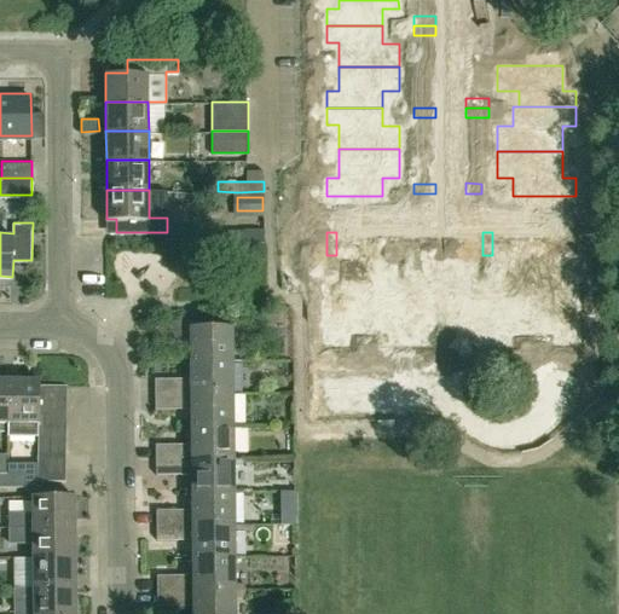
[(502,232),(492,232),(492,255),(502,255),(502,232)]
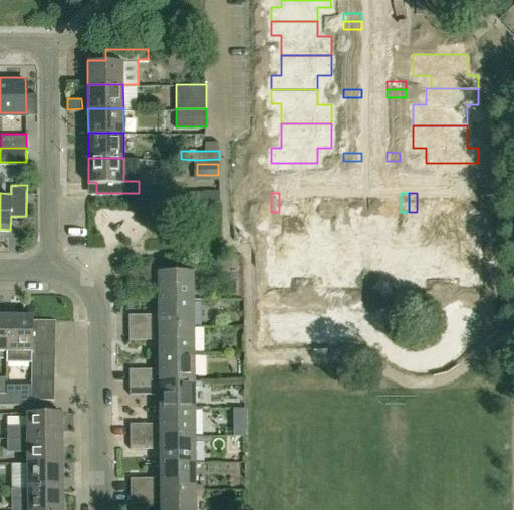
[(469,193),(469,206),(478,206),(478,193),(469,193)]
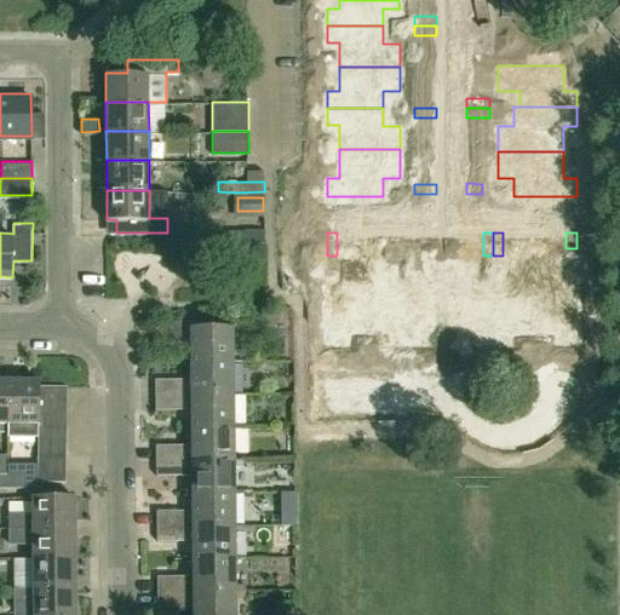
[(409,234),(409,248),(409,256),(420,256),(420,234),(409,234)]
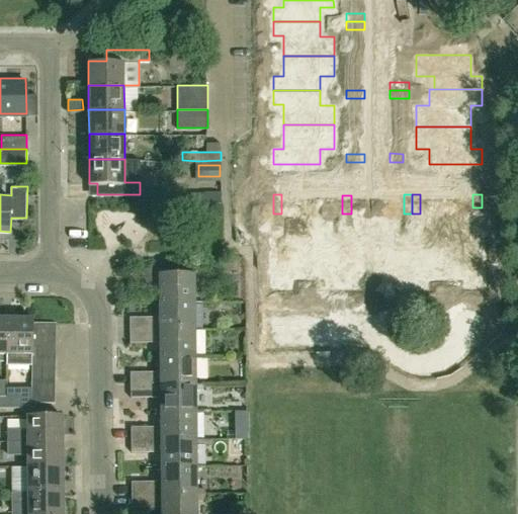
[(273,236),(273,283),(288,283),(288,272),(309,272),(309,223),(288,223),(288,236),(273,236)]
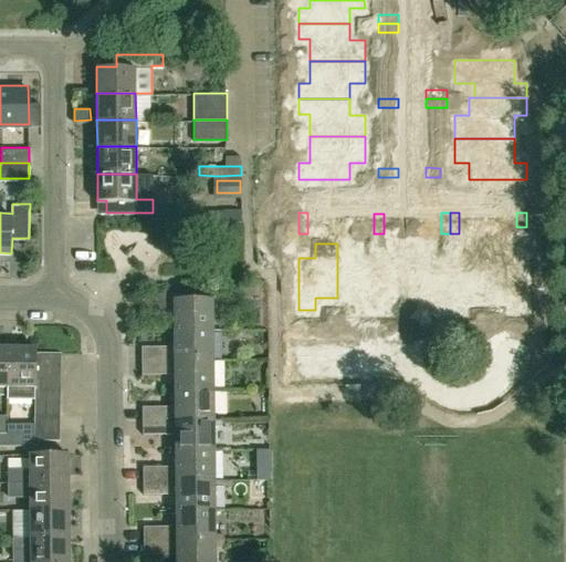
[(337,243),(337,298),(358,298),(358,310),(375,310),(375,258),(358,258),(358,243),(337,243)]
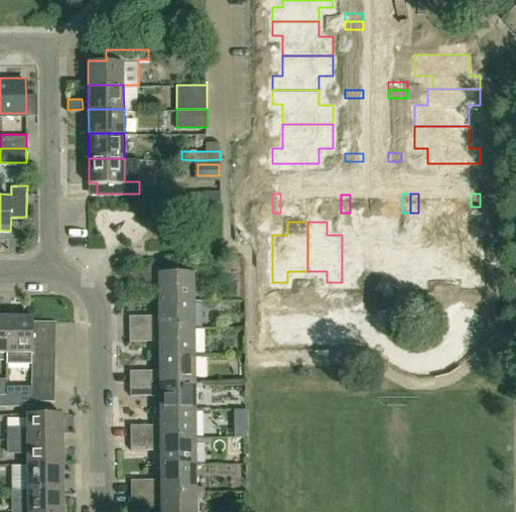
[(342,235),(342,282),(356,282),(356,271),(376,271),(376,222),(356,222),(356,235),(342,235)]
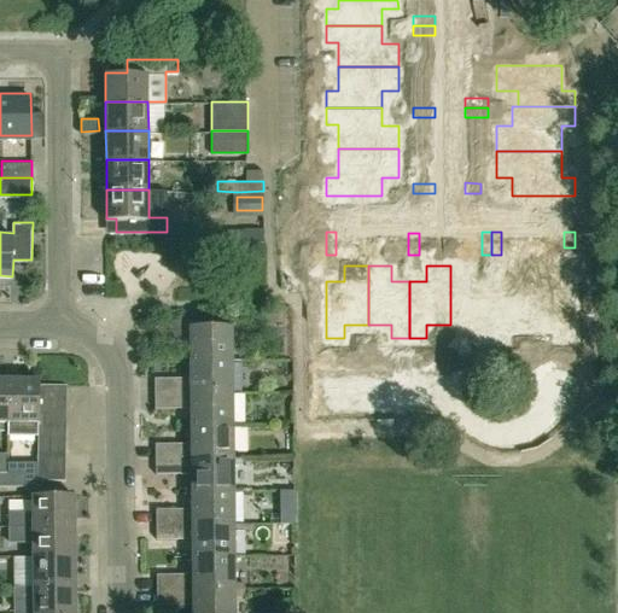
[(450,266),(450,325),(473,325),(473,338),(491,338),(491,281),(473,281),(473,266),(450,266)]
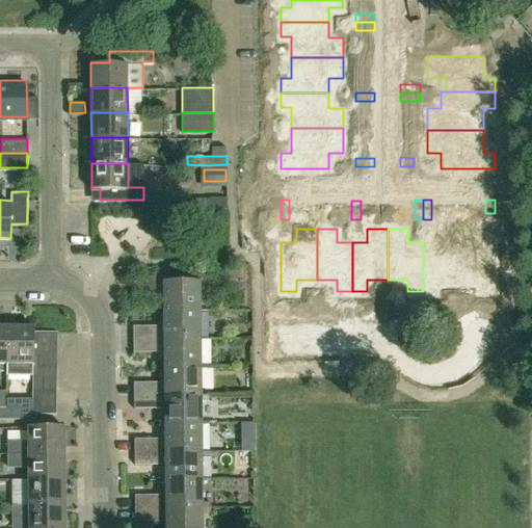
[(423,242),(423,291),(437,291),(437,280),(458,280),(458,229),(437,229),(437,242),(423,242)]
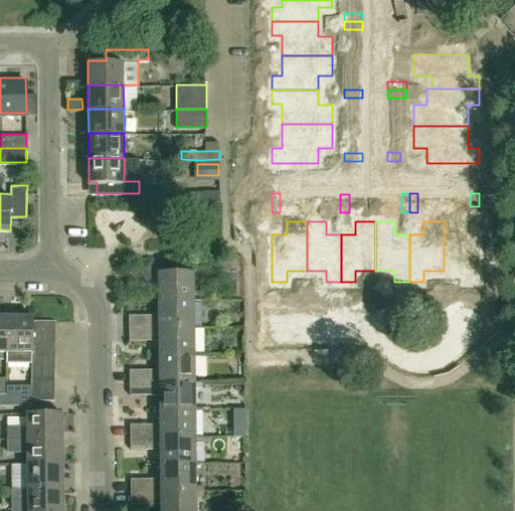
[(158,299),(194,299),(193,270),(154,271),(154,266),(129,266),(129,284),(158,284),(158,299)]
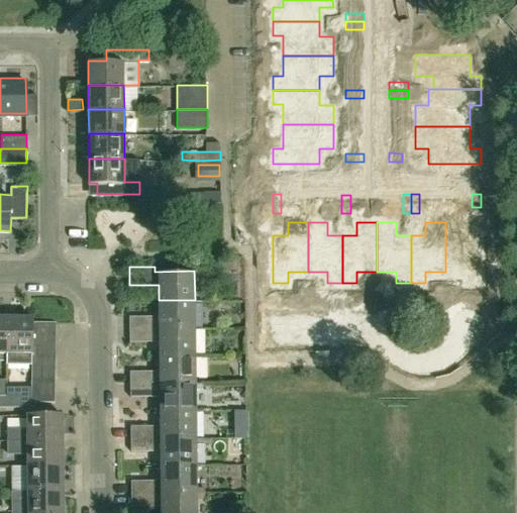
[(129,327),(195,326),(195,300),(159,300),(159,313),(129,314),(129,327)]
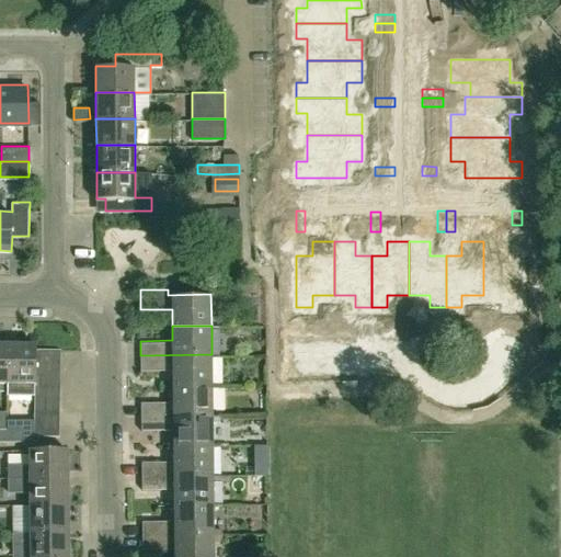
[(8,393),(35,393),(35,384),(35,372),(36,360),(36,347),(36,342),(8,342),(7,381),(8,381),(8,393)]
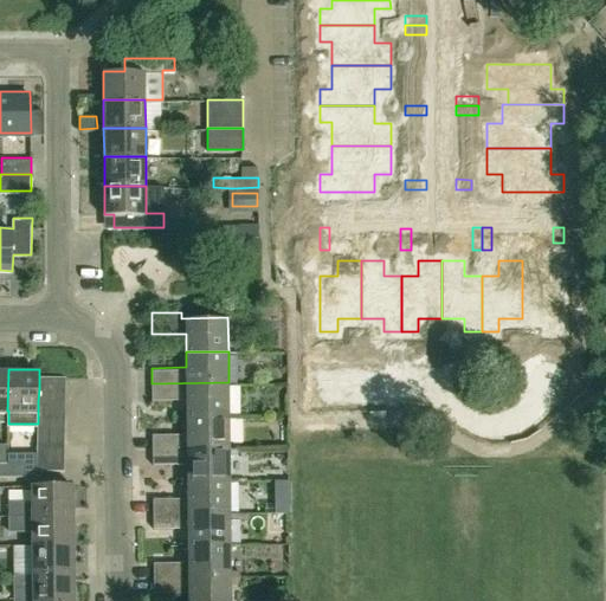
[(39,374),(39,388),(66,388),(66,375),(39,374)]
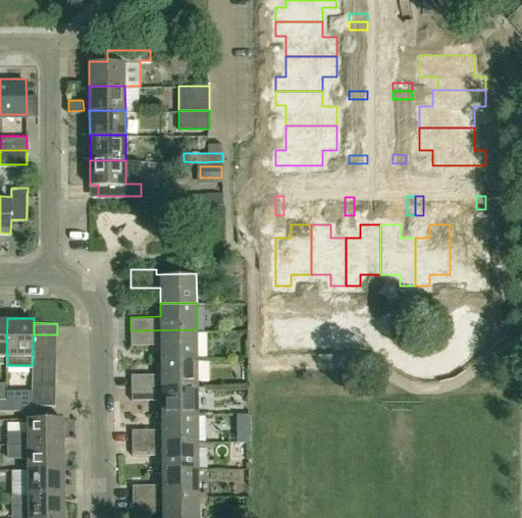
[(161,358),(197,358),(197,329),(131,330),(131,343),(160,343),(161,358)]
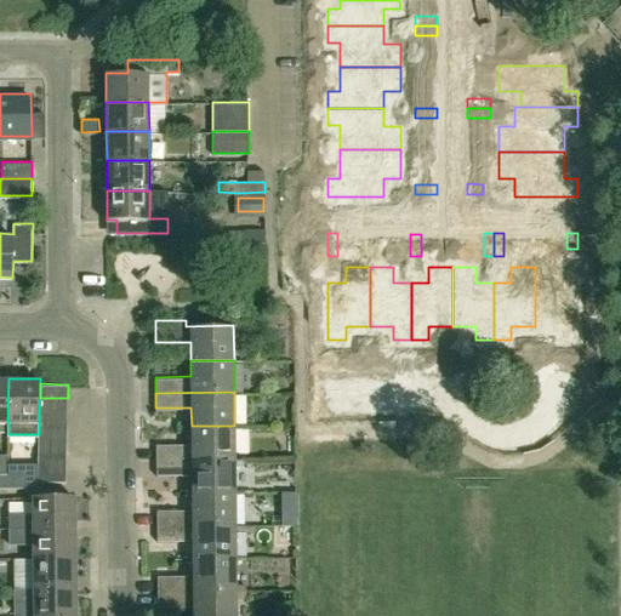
[(68,398),(40,398),(39,411),(67,411),(68,398)]
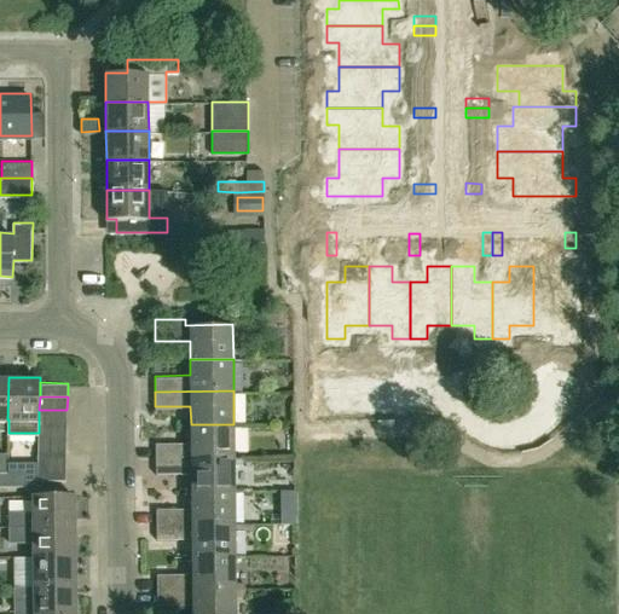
[(39,410),(39,423),(67,423),(67,410),(39,410)]
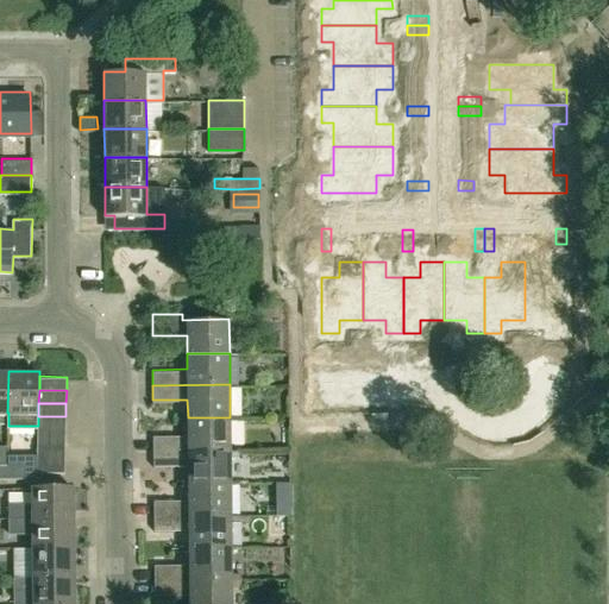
[(38,429),(66,429),(66,416),(38,416),(38,426),(38,429)]
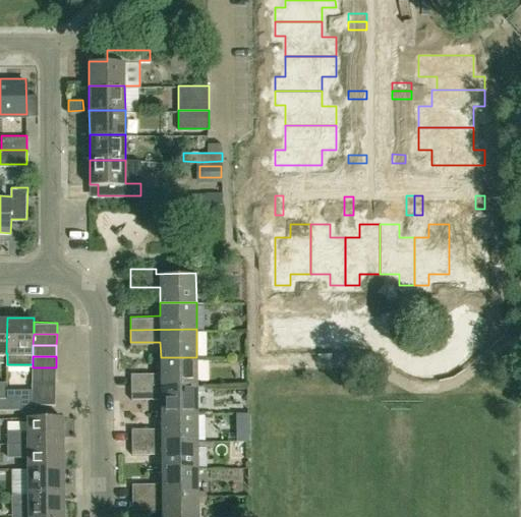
[(196,357),(161,357),(161,371),(131,371),(131,386),(196,385),(196,357)]
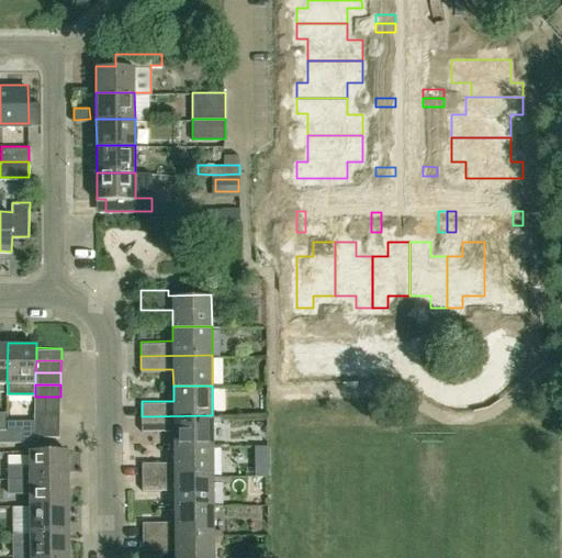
[(35,397),(35,410),(60,410),(60,397),(35,397)]
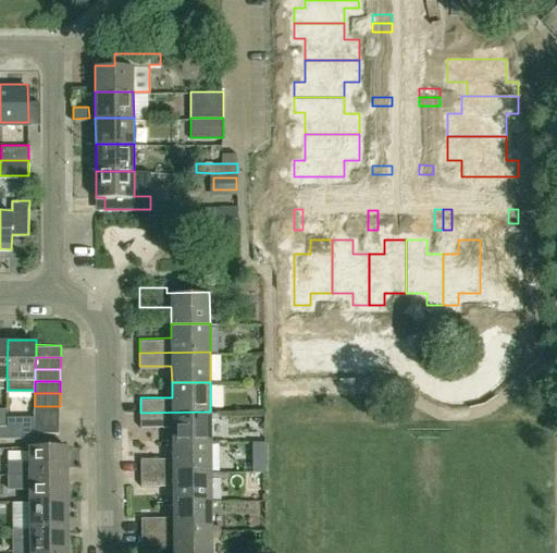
[(35,417),(60,418),(60,406),(35,406),(35,417)]
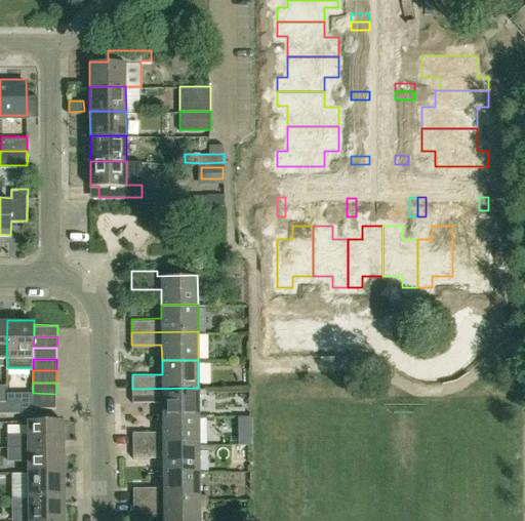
[(162,415),(199,415),(198,388),(132,389),(132,400),(162,400),(162,415)]
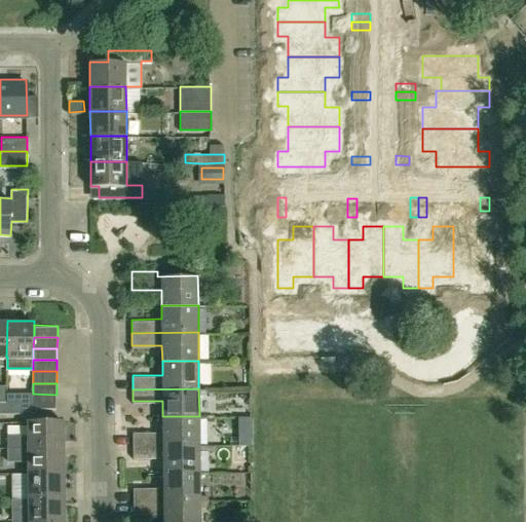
[(57,406),(57,395),(33,394),(33,406),(57,406)]
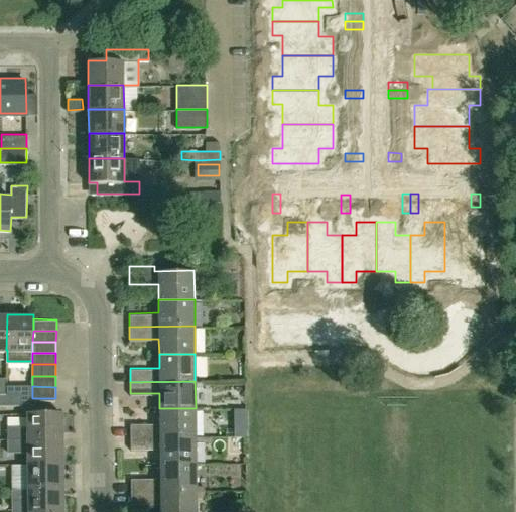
[(6,393),(6,404),(22,404),(22,392),(5,392),(6,393)]
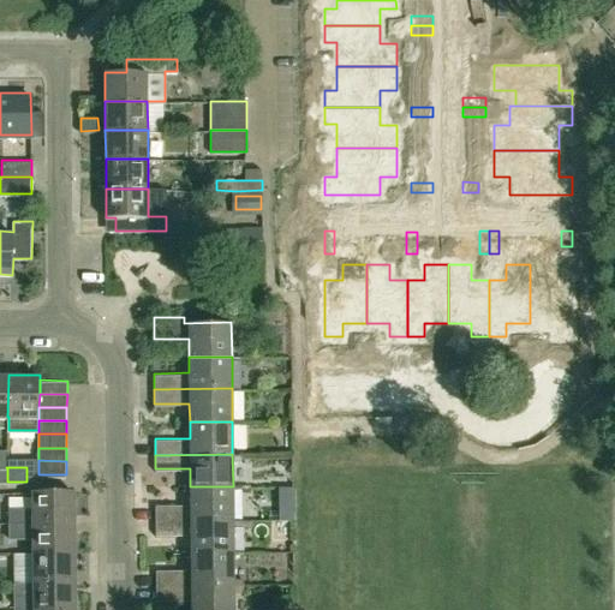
[(156,519),(233,519),(233,486),(190,486),(190,503),(156,503),(156,519)]
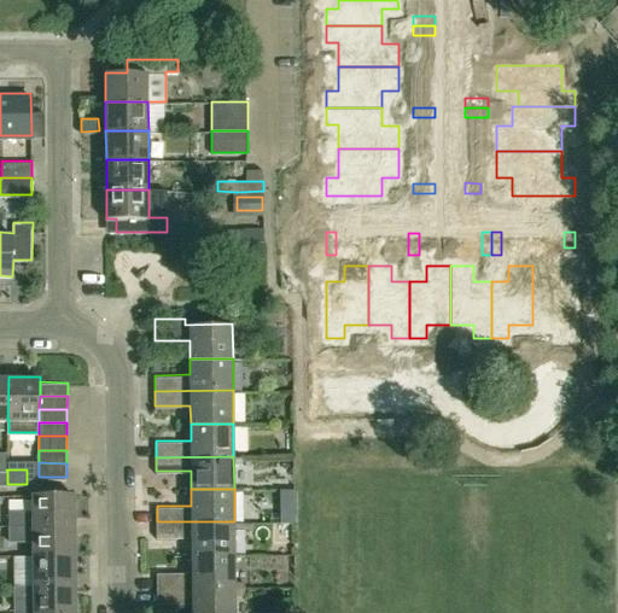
[(301,513),(301,489),(285,489),(285,513),(301,513)]
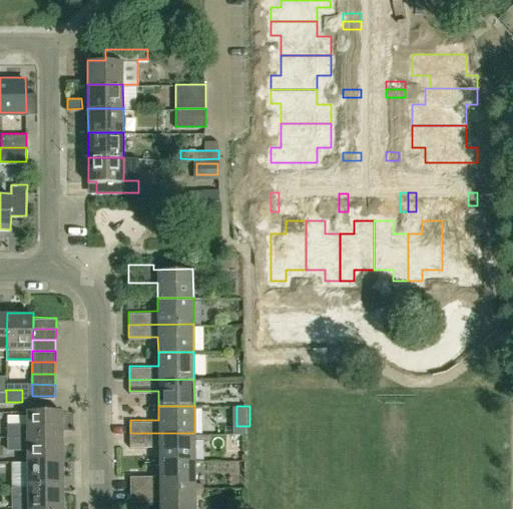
[(7,435),(62,434),(62,409),(27,410),(28,422),(7,423),(7,435)]
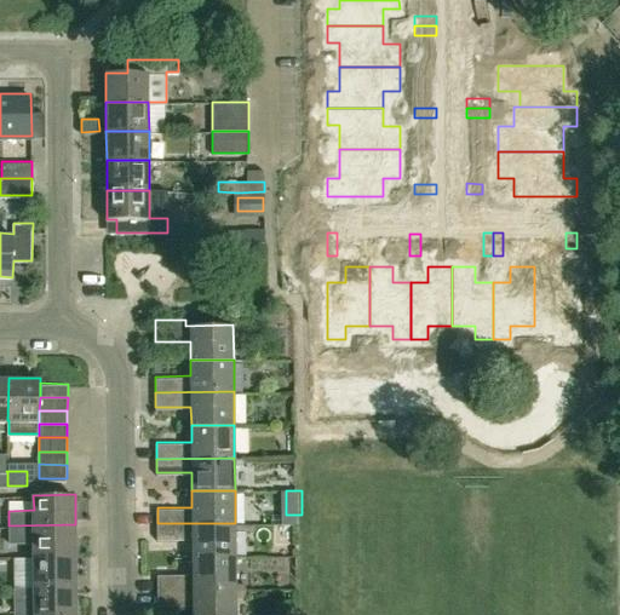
[(193,556),(235,556),(235,523),(158,523),(158,539),(193,538),(193,556)]
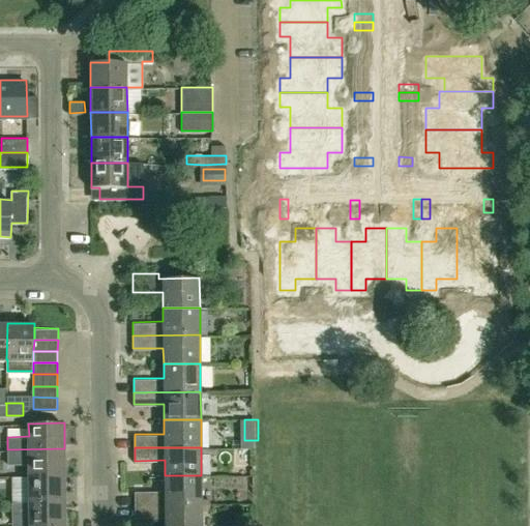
[(29,475),(65,474),(64,448),(7,449),(8,464),(29,464),(29,475)]
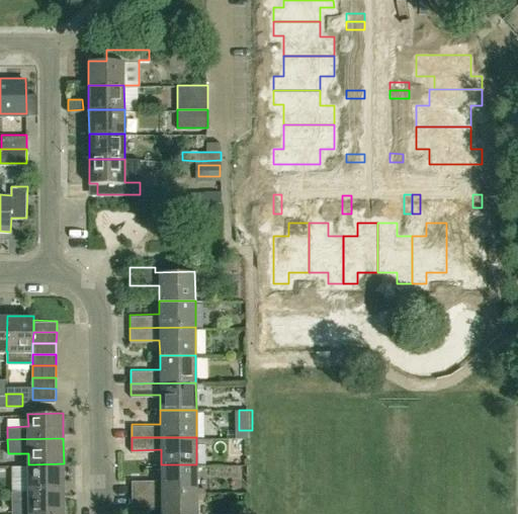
[(64,463),(28,464),(28,490),(64,490),(64,463)]
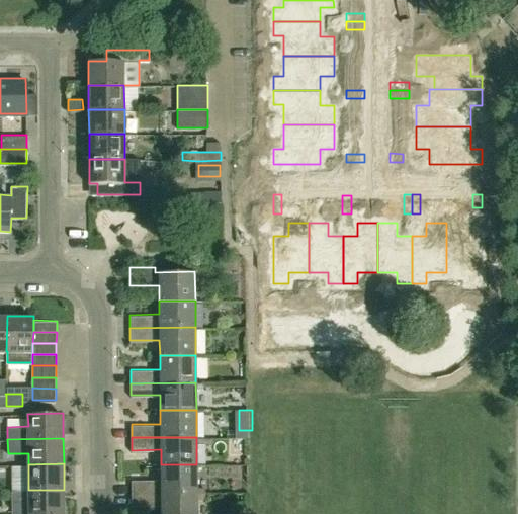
[(133,493),(197,492),(196,464),(161,464),(161,479),(132,480),(133,493)]
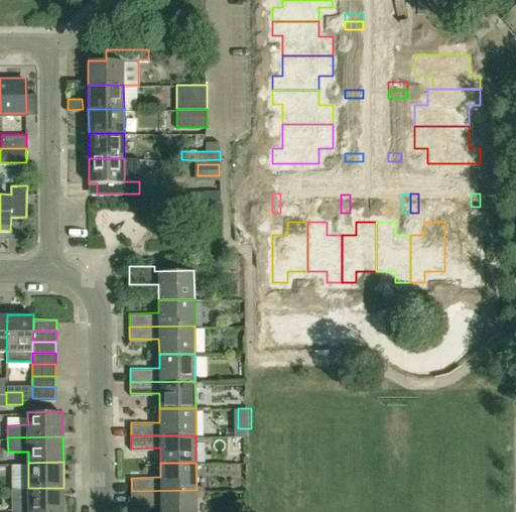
[(63,511),(63,488),(28,488),(28,511),(63,511)]
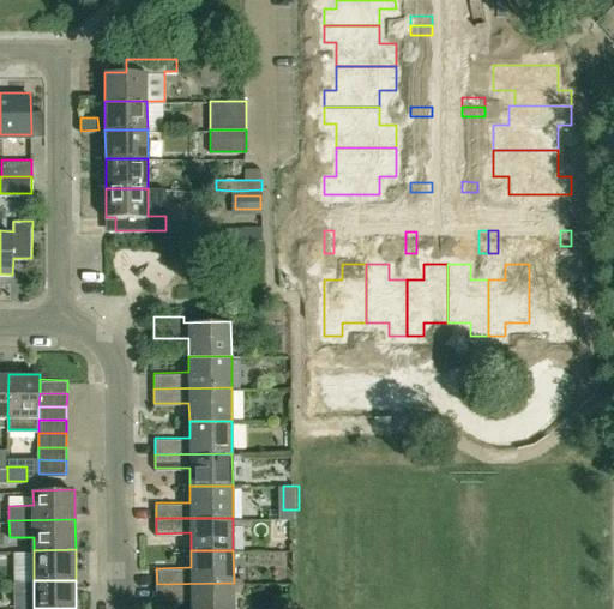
[(233,608),(234,583),(157,584),(157,598),(192,598),(191,608),(233,608)]
